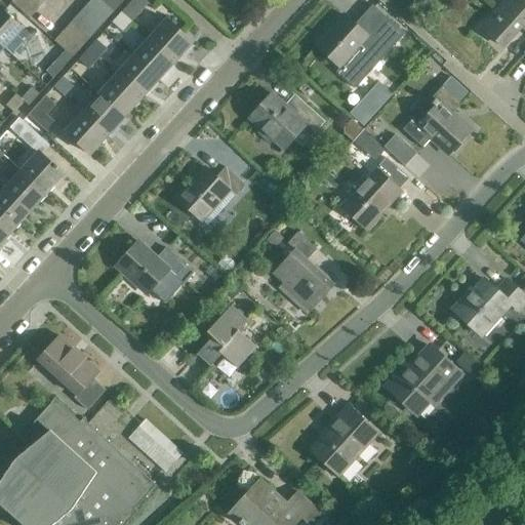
[(37,9),(27,0),(11,0),(11,1),(30,18),(37,9)]
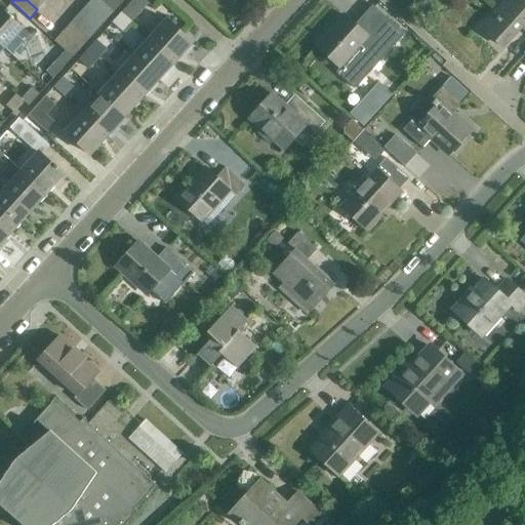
[(45,0),(27,0),(37,9),(45,0)]
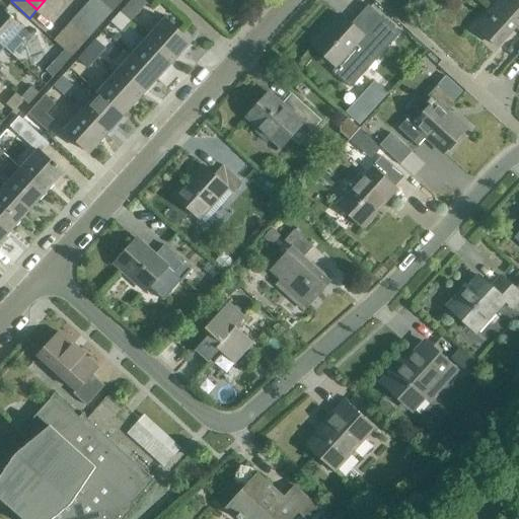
[(98,0),(91,0),(87,5),(104,21),(113,12),(98,0)]
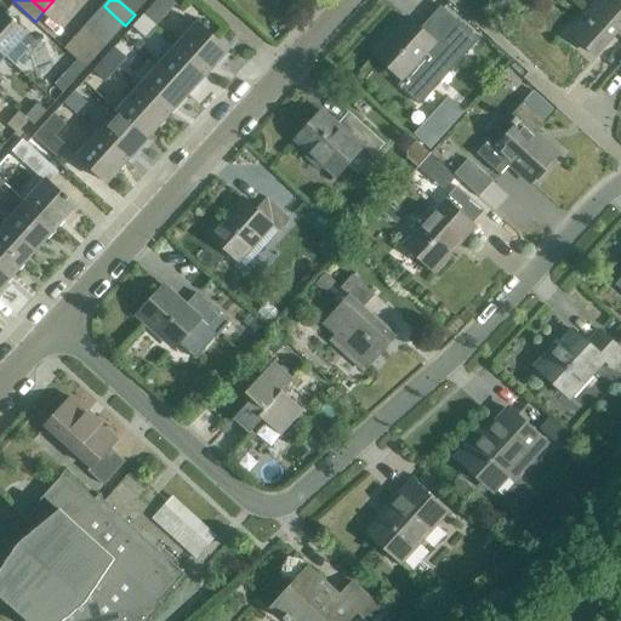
[(140,0),(118,0),(135,15),(144,4),(140,0)]
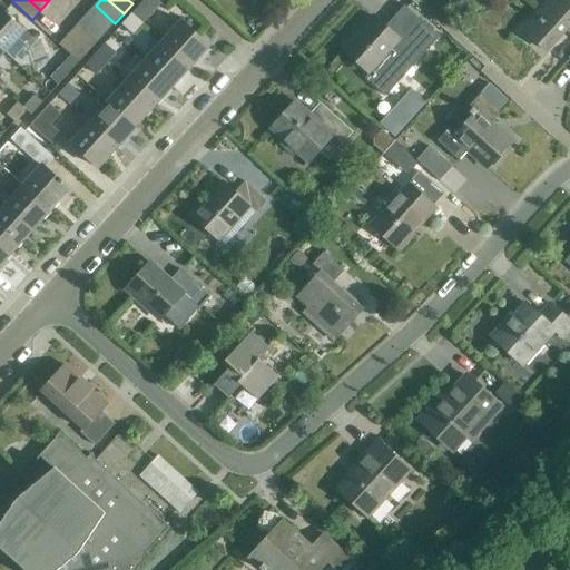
[(157,0),(144,0),(131,15),(143,26),(163,5),(157,0)]
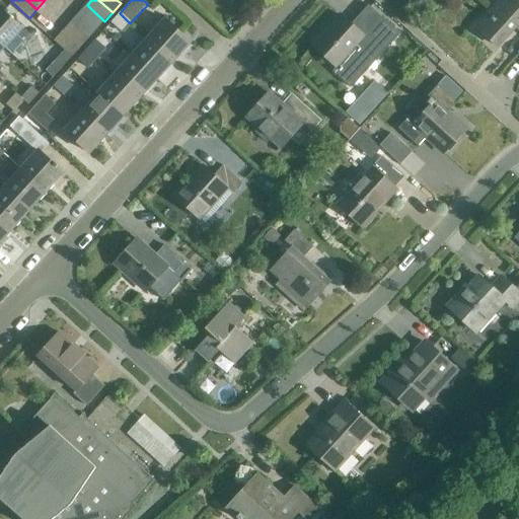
[(517,26),(518,27),(518,0),(500,0),(476,26),(498,47),(517,26)]
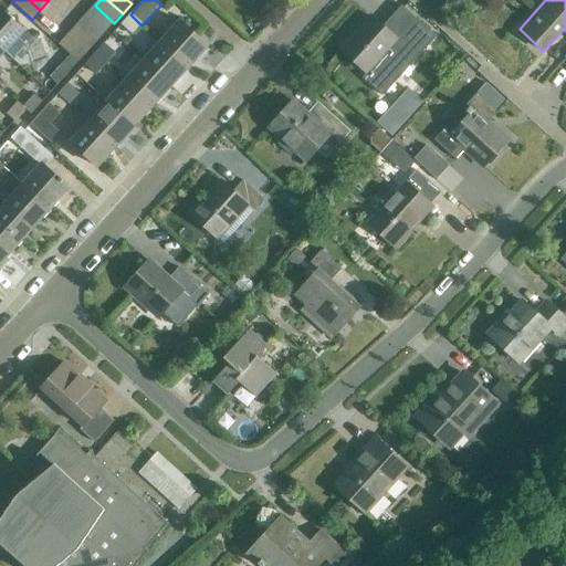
[(95,6),(86,16),(105,33),(114,23),(95,6)]
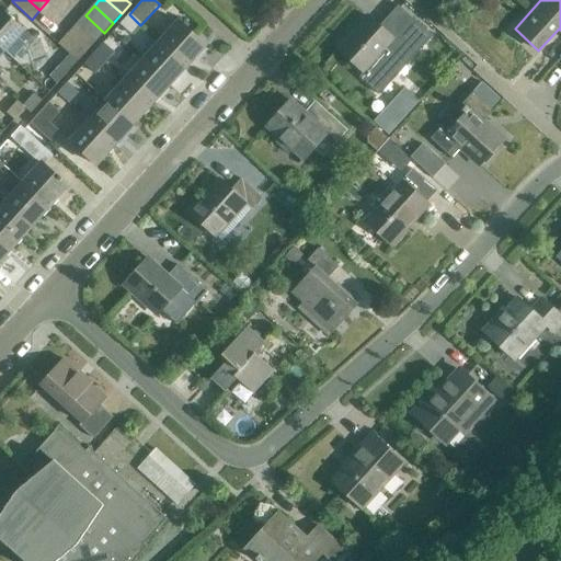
[(368,18),(339,50),(364,73),(359,78),(380,96),(380,95),(375,90),(408,55),(413,60),(433,38),(399,8),(379,29),(368,18)]
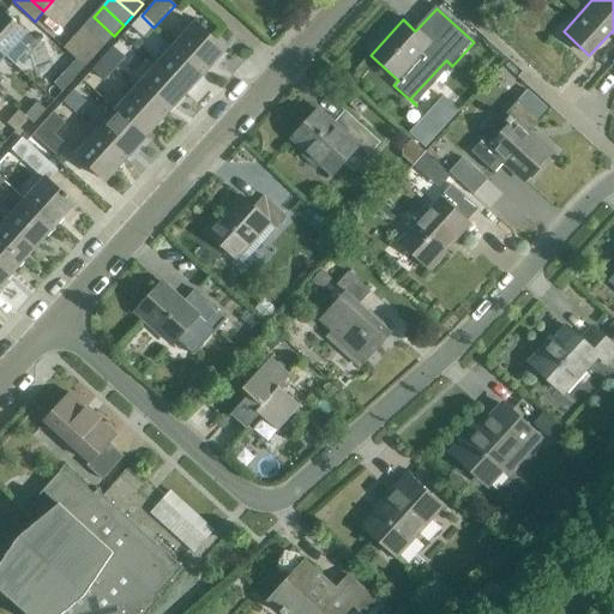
[(0,11),(0,54),(4,58),(5,58),(14,66),(35,43),(0,11)]
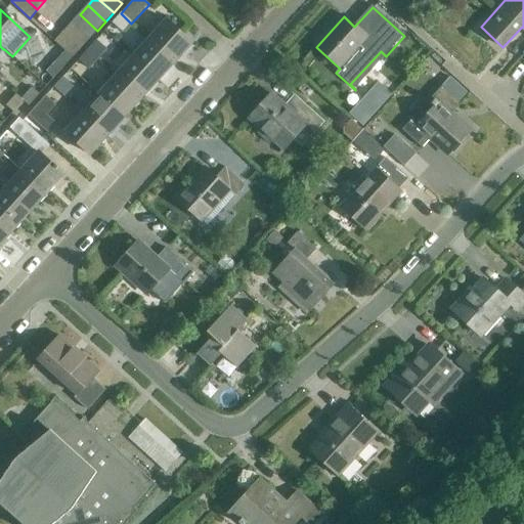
[(131,24),(121,13),(113,23),(123,33),(131,24)]
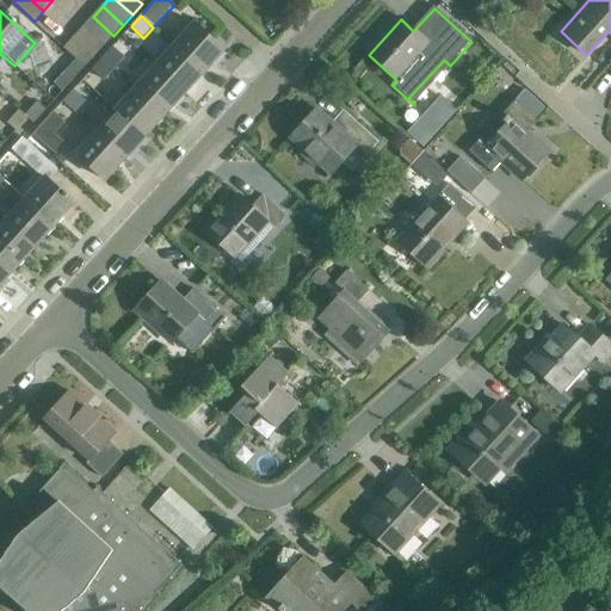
[(93,17),(82,28),(104,47),(113,36),(93,17)]
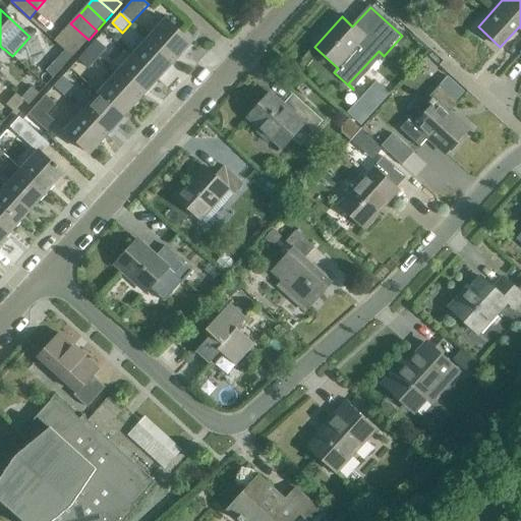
[(166,19),(149,39),(174,62),(191,43),(166,19)]
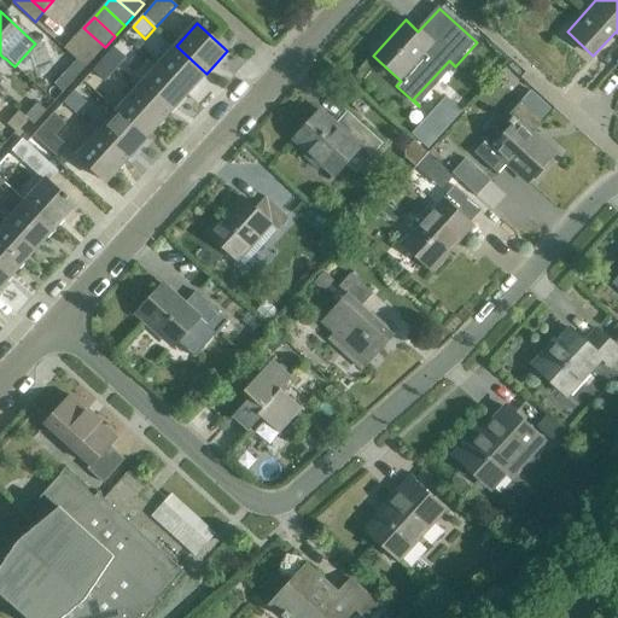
[(83,28),(74,39),(95,58),(105,47),(83,28)]
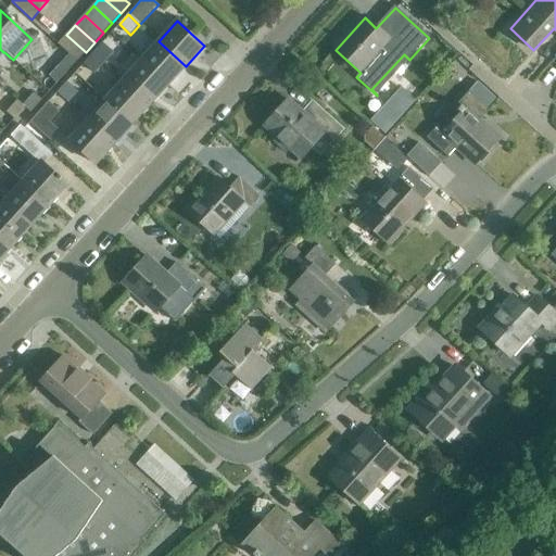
[(86,52),(66,35),(58,45),(77,62),(86,52)]
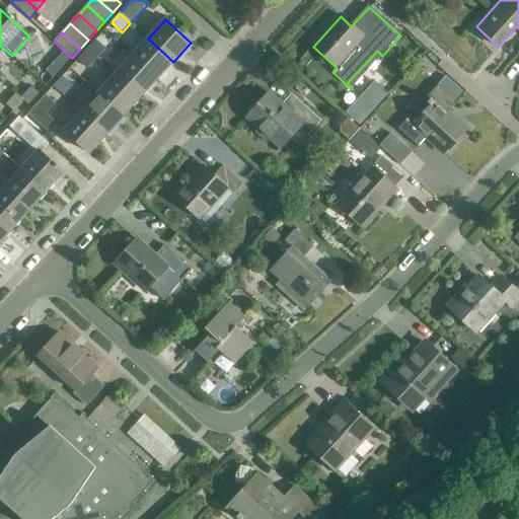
[(148,39),(132,57),(157,79),(173,62),(148,39)]
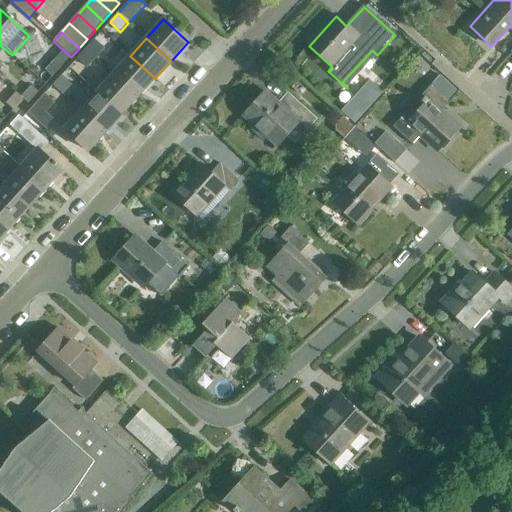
[(94,39),(85,49),(95,59),(104,49),(94,39)]
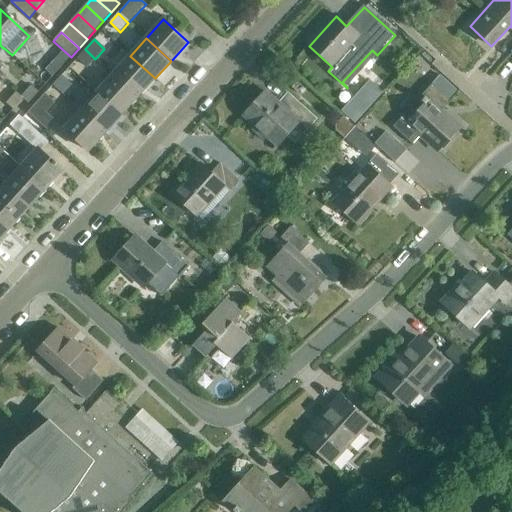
[(95,59),(85,49),(76,59),(87,68),(95,59)]
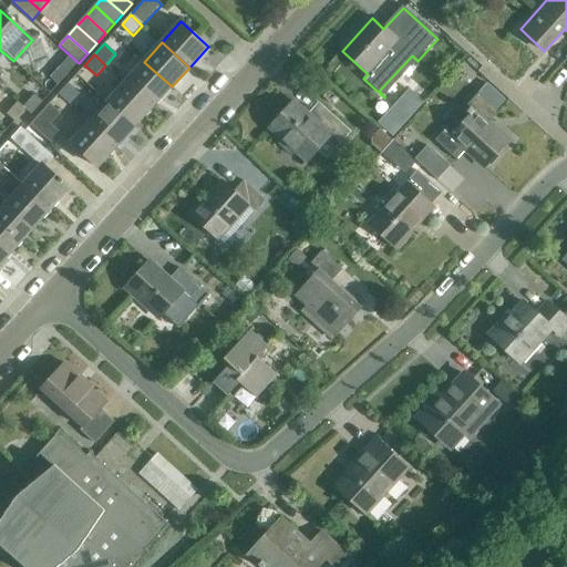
[(144,62),(125,82),(153,107),(172,86),(144,62)]
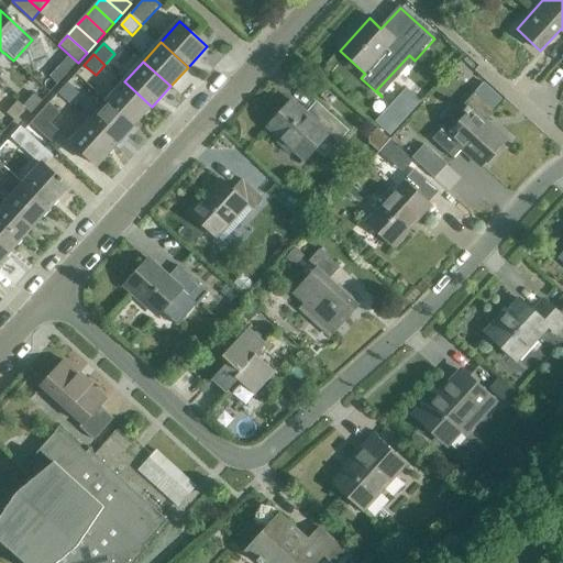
[(50,77),(57,85),(68,73),(61,65),(50,77)]
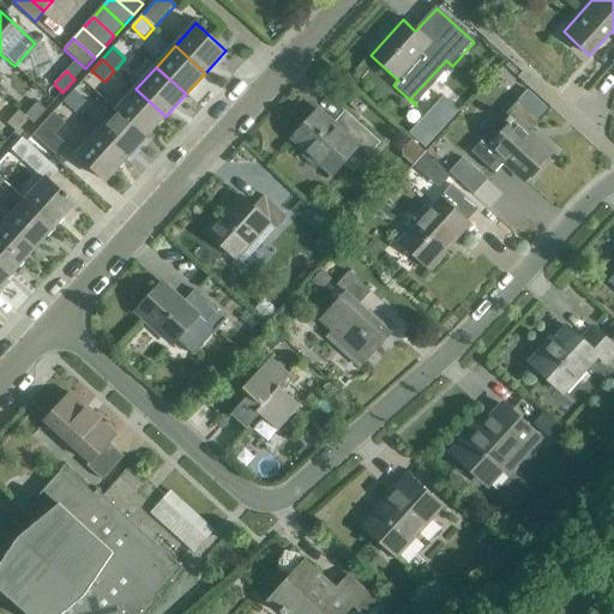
[(136,89),(116,110),(146,138),(166,116),(136,89)]
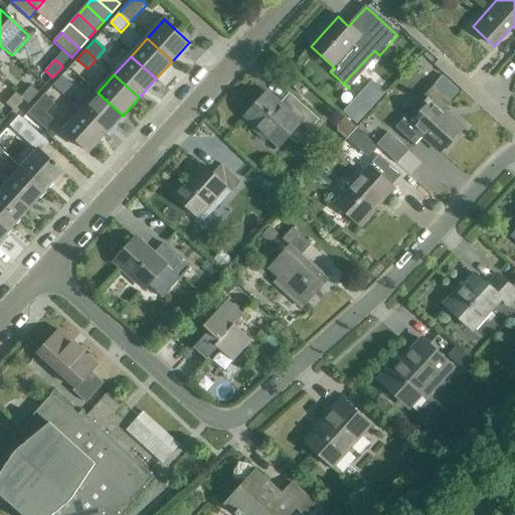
[(52,86),(63,96),(72,86),(62,75),(52,86)]
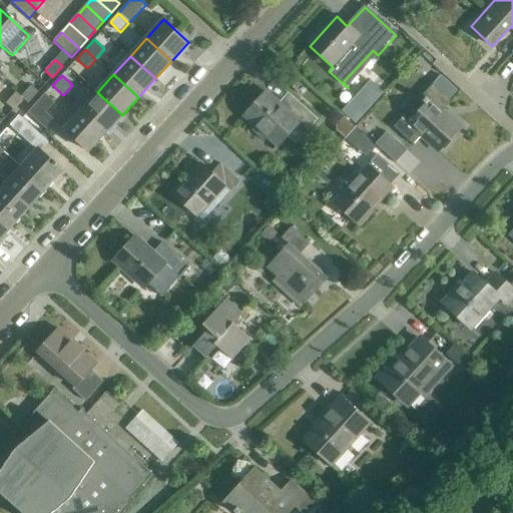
[(452,103),(447,99),(453,92),(439,79),(423,97),(429,102),(409,125),(402,118),(393,128),(413,146),(421,137),(438,153),(460,129),(443,113),(452,103)]
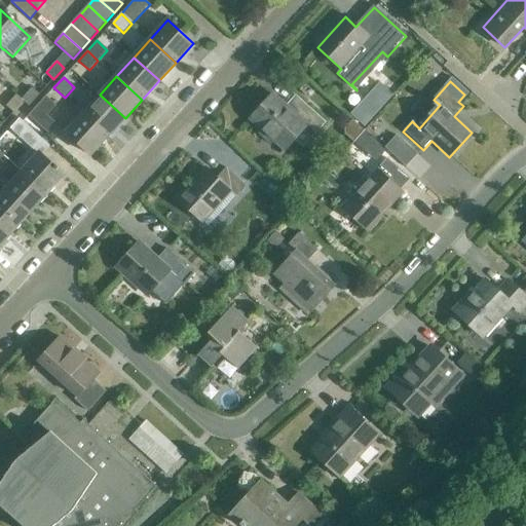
[(22,99),(24,102),(29,106),(39,95),(32,88),(22,99)]
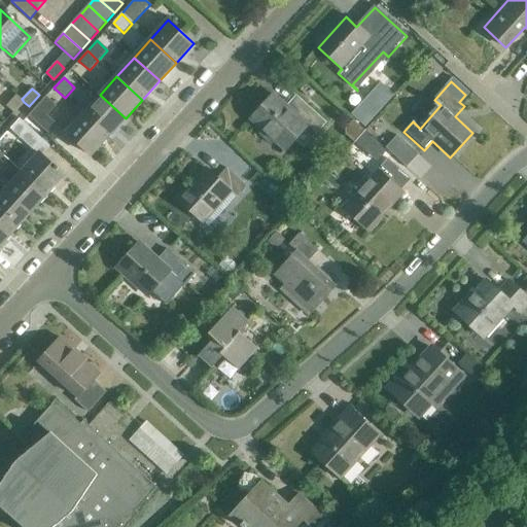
[(10,101),(6,106),(13,113),(24,102),(22,99),(16,95),(10,101)]
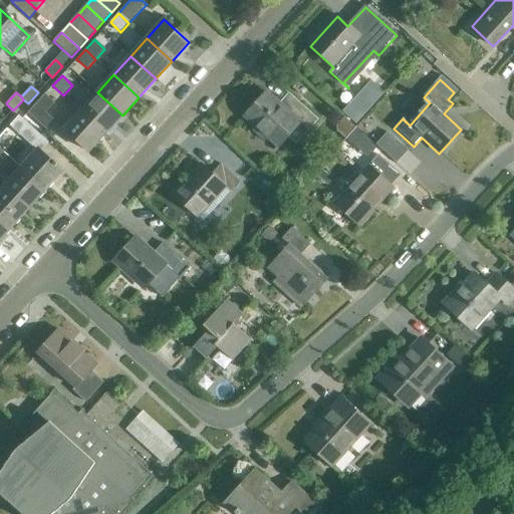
[(97,92),(80,111),(105,134),(122,115),(97,92)]
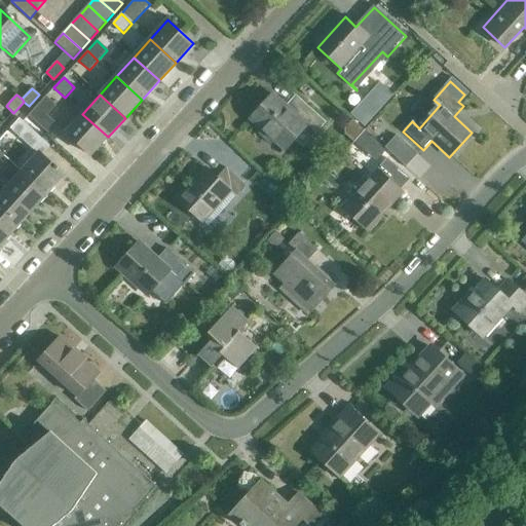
[(29,116),(47,134),(57,123),(47,115),(57,106),(46,97),(29,116)]
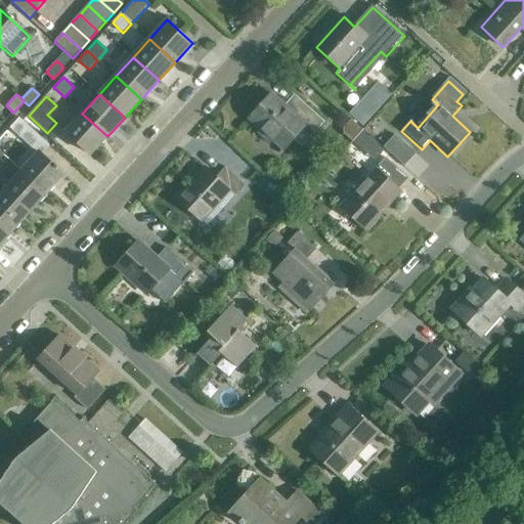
[(311,138),(323,124),(298,100),(288,111),(271,96),(250,120),(284,150),(302,130),(311,138)]
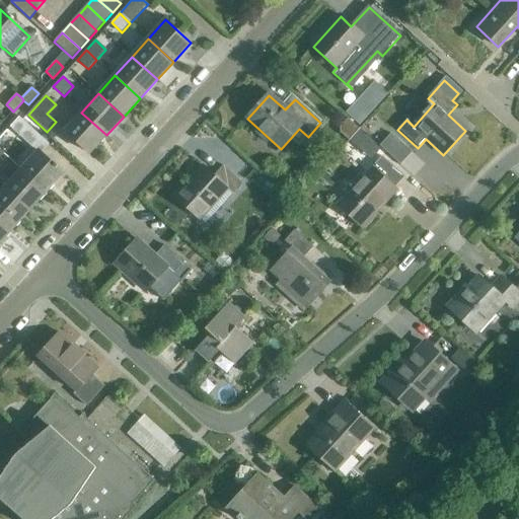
[(106,135),(81,113),(64,131),(89,154),(106,135)]
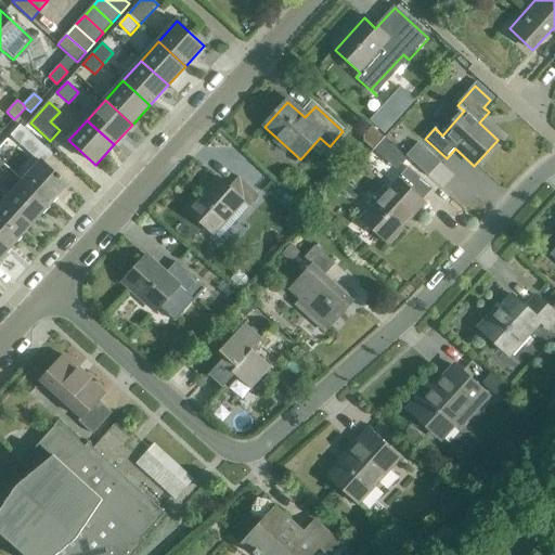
[(39,163),(22,182),(49,207),(67,185),(61,179),(62,178),(59,175),(56,176),(40,160),(49,152),(21,126),(11,136),(39,163)]
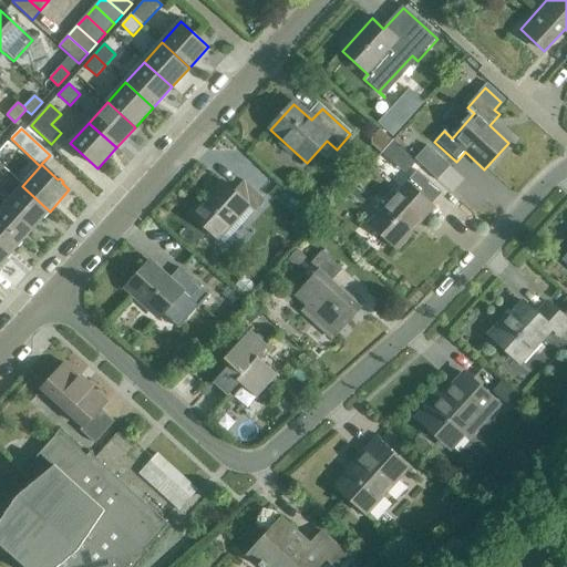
[(371,143),(372,145),(382,153),(393,141),(380,130),(372,138),(371,140),(371,142),(371,143)]
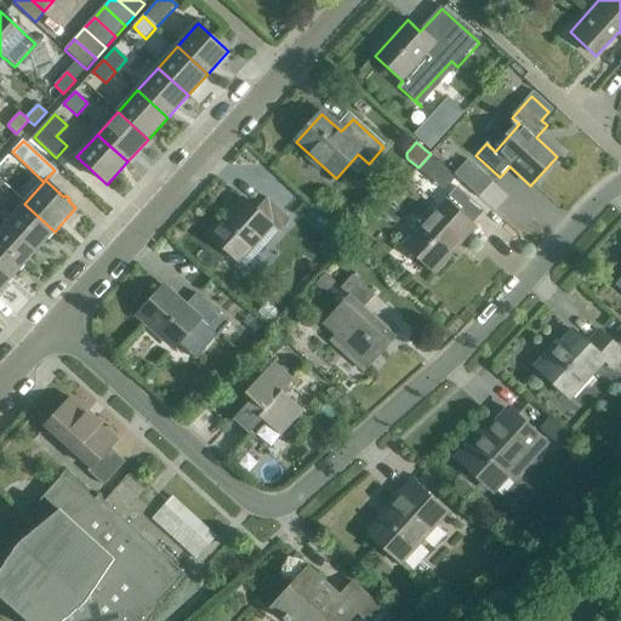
[(491,182),(468,161),(456,175),(479,197),(491,182)]
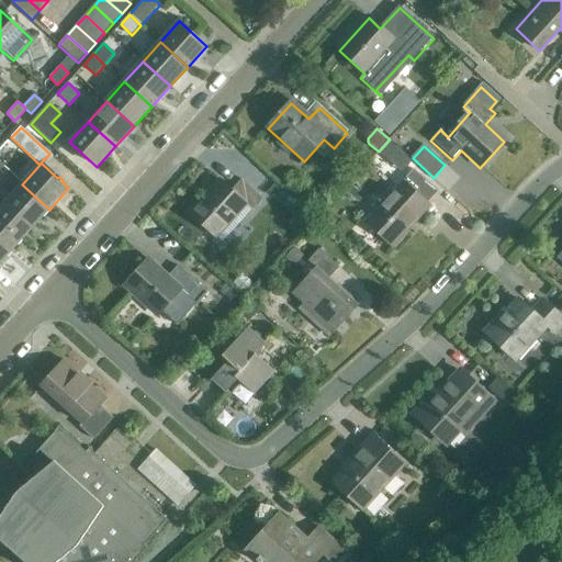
[(402,183),(366,223),(391,247),(416,218),(418,221),(429,209),(426,205),(437,194),(413,172),(402,183)]
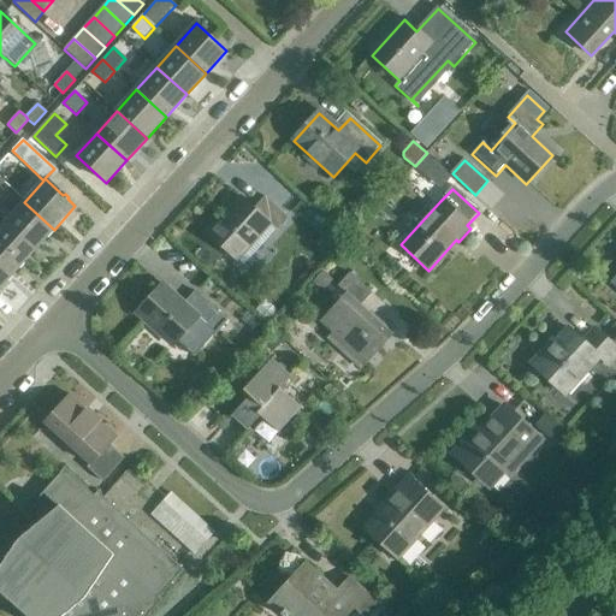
[(236,261),(237,260),(244,266),(276,231),(286,219),(264,197),(253,211),(241,199),(207,235),(236,261)]
